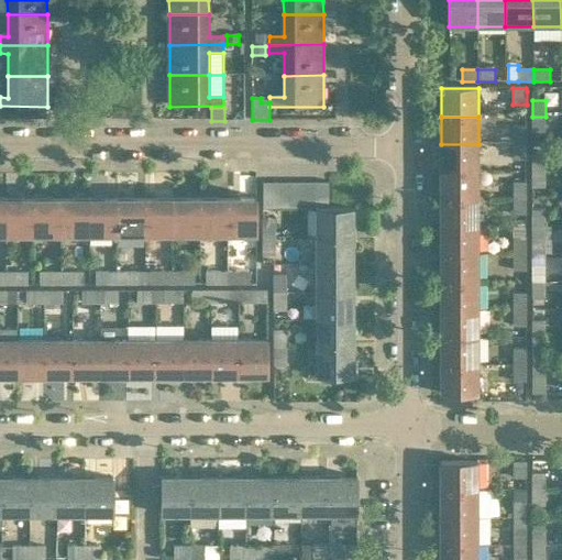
[(532,117),(532,133),(546,133),(546,117),(532,117)]
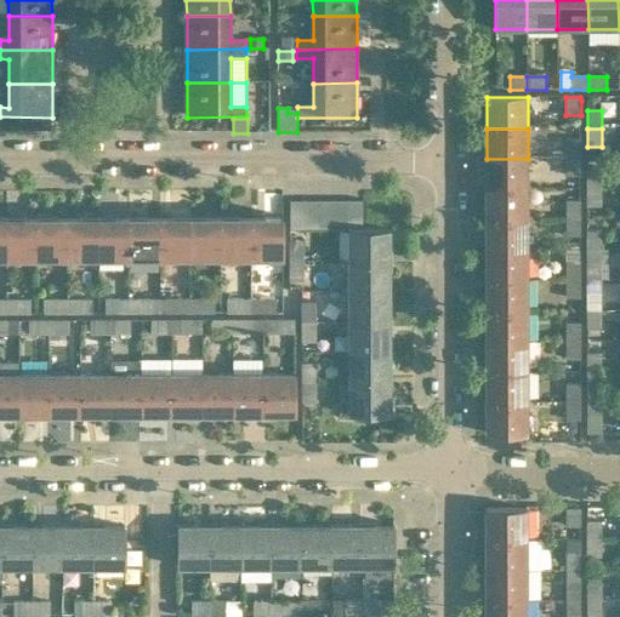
[(566,141),(566,159),(580,159),(580,141),(566,141)]
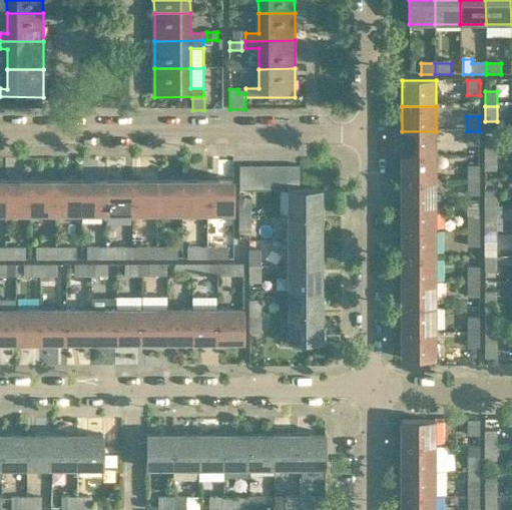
[(402,131),(402,157),(436,156),(436,131),(402,131)]
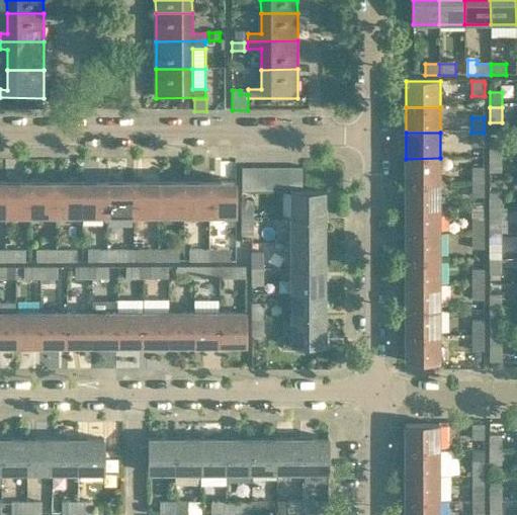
[(484,133),(471,133),(471,148),(484,148),(484,133)]
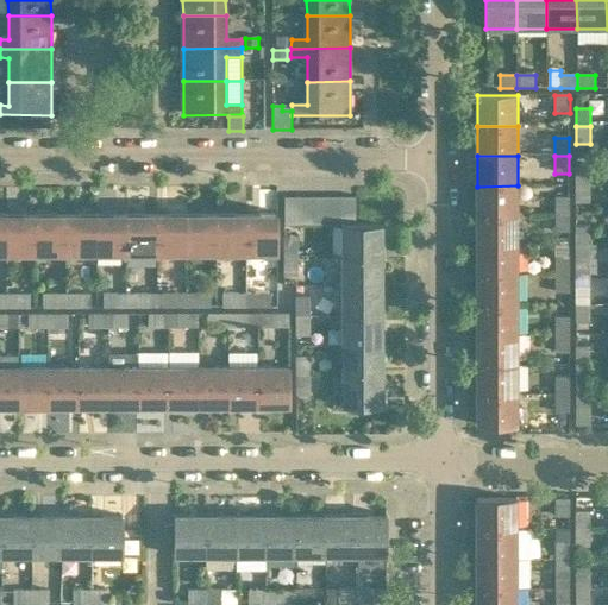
[(576,169),(576,186),(589,186),(589,169),(576,169)]
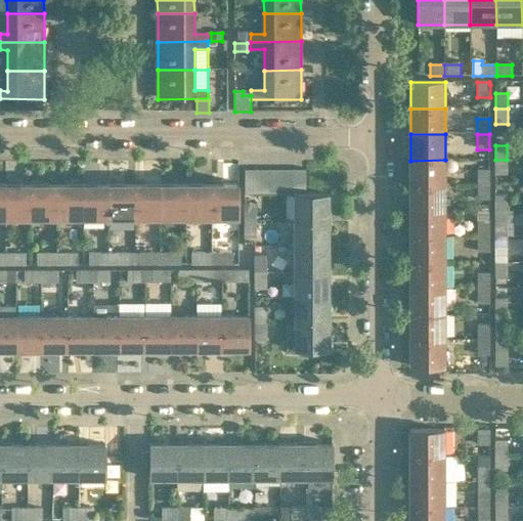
[(410,161),(410,186),(445,186),(445,160),(410,161)]
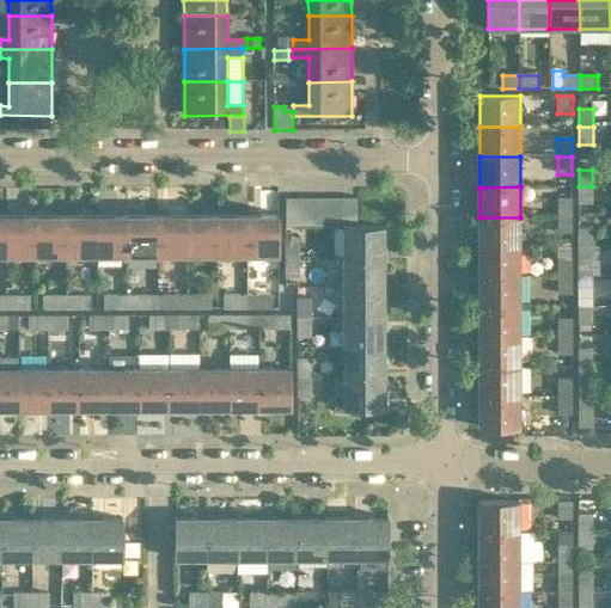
[(579,186),(579,204),(592,204),(592,186),(579,186)]
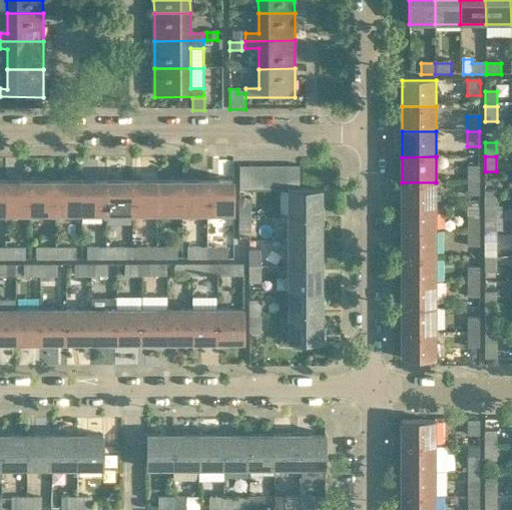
[(239,191),(251,191),(251,167),(239,167),(239,191)]
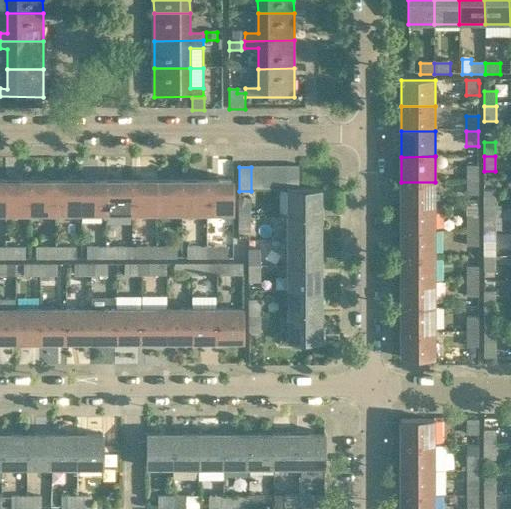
[(251,191),(263,191),(263,167),(251,167),(251,191)]
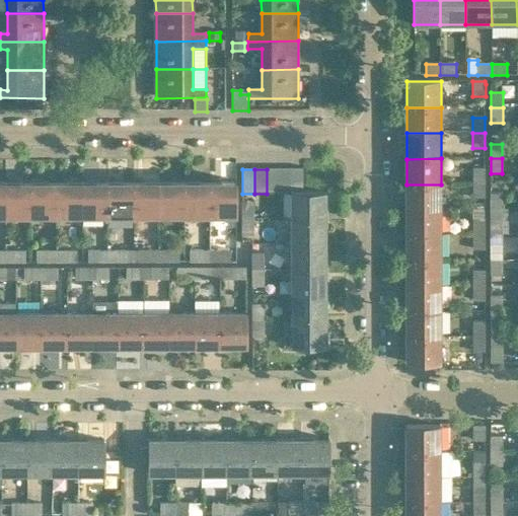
[(267,194),(280,194),(280,169),(267,169),(267,194)]
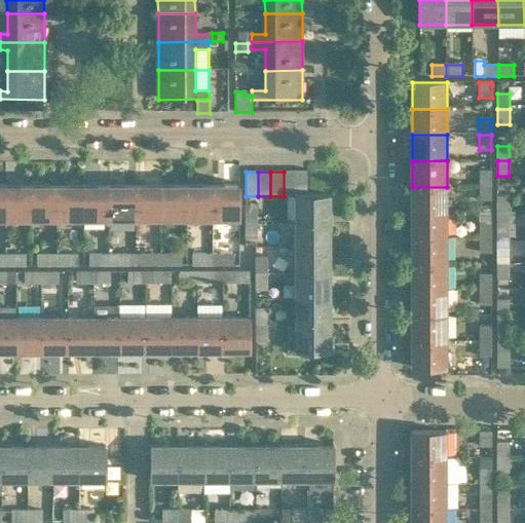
[(284,196),(296,196),(296,172),(284,172),(284,196)]
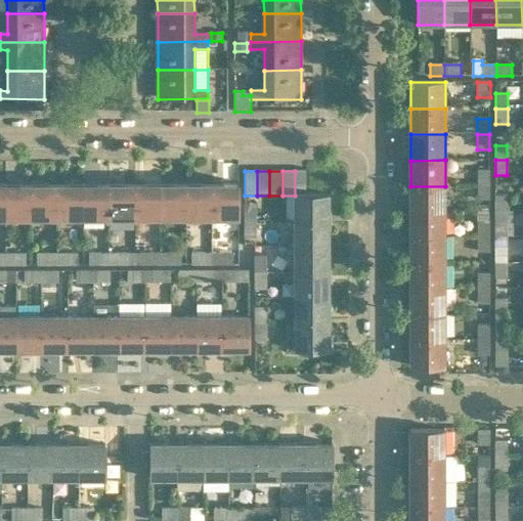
[(295,196),(307,196),(307,171),(295,171),(295,196)]
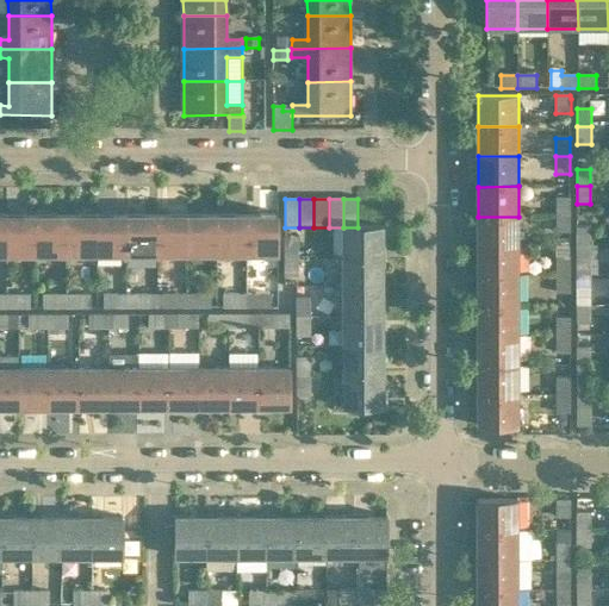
[(557,199),(557,217),(570,217),(570,199),(557,199)]
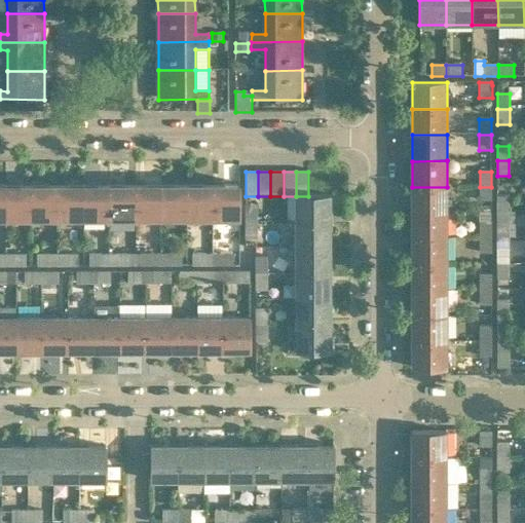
[(49,185),(33,185),(33,222),(59,222),(59,182),(49,182),(49,185)]
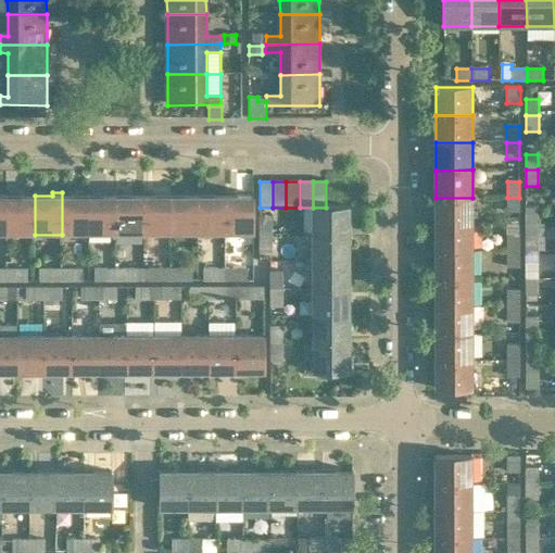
[(73,192),(62,192),(62,235),(89,235),(89,196),(73,196),(73,192)]
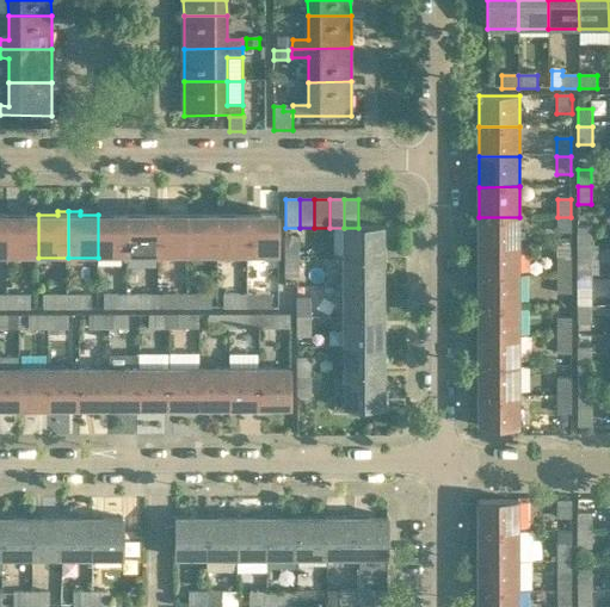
[(148,215),(128,215),(128,258),(158,258),(158,211),(148,211),(148,215)]
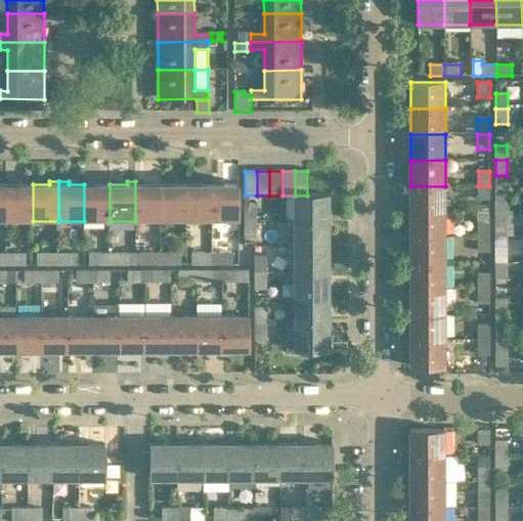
[(146,181),(135,181),(135,221),(161,221),(161,184),(146,184),(146,181)]
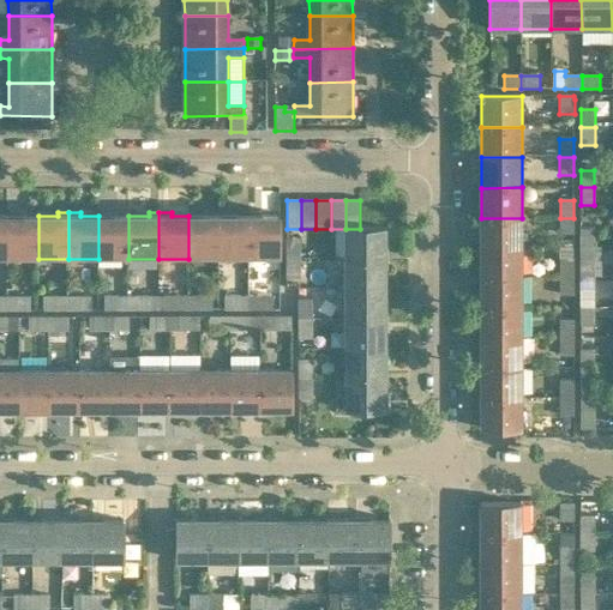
[(239,216),(218,216),(218,259),(248,259),(248,212),(239,212),(239,216)]
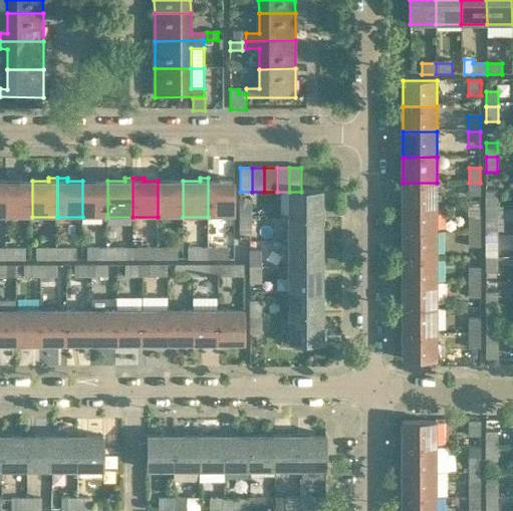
[(219,178),(208,178),(208,217),(234,217),(234,181),(219,181),(219,178)]
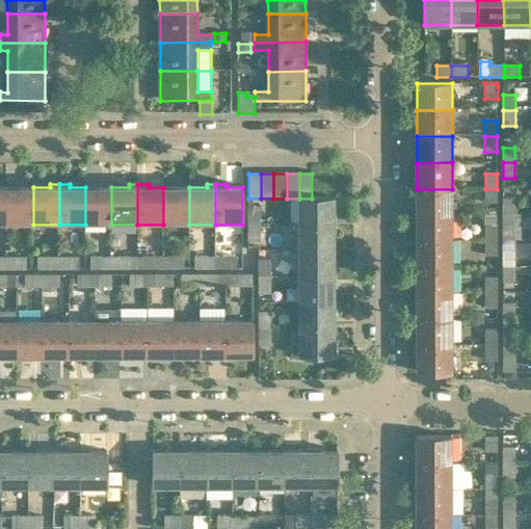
[(33,187),(7,187),(7,225),(33,225),(33,187)]
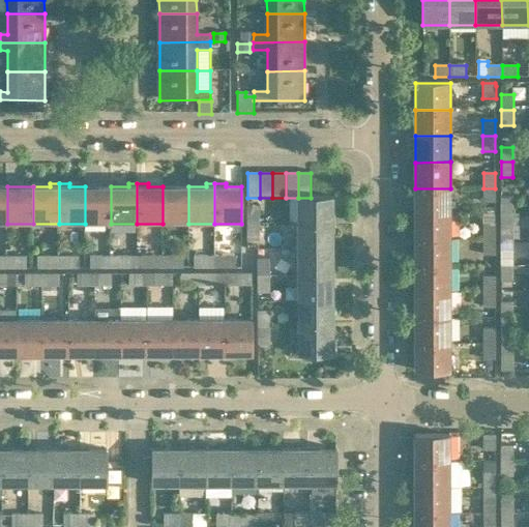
[(111,186),(85,186),(85,224),(111,224),(111,186)]
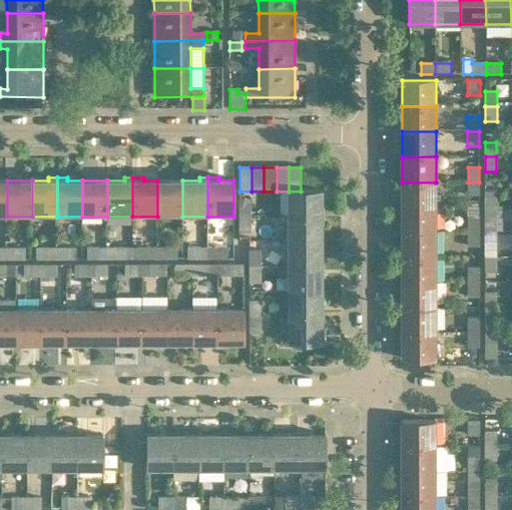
[(182,180),(157,180),(157,216),(182,216),(182,180)]
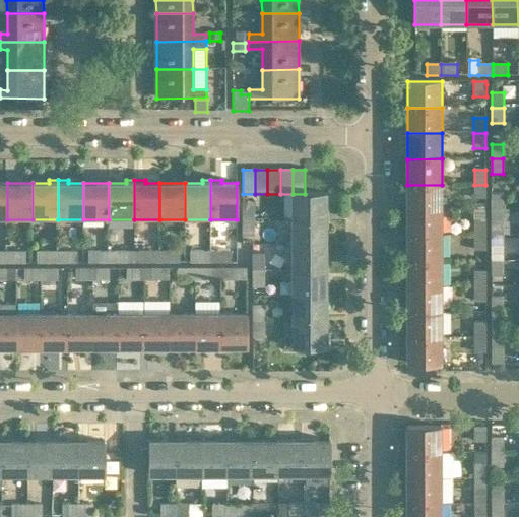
[(407,185),(407,210),(442,210),(442,185),(407,185)]
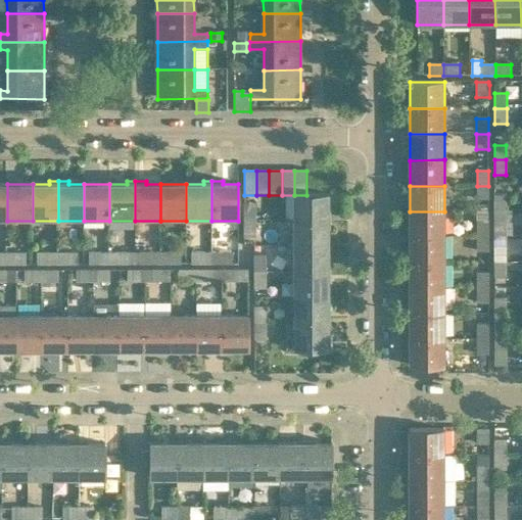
[(488,186),(477,186),(477,201),(488,201),(488,186)]
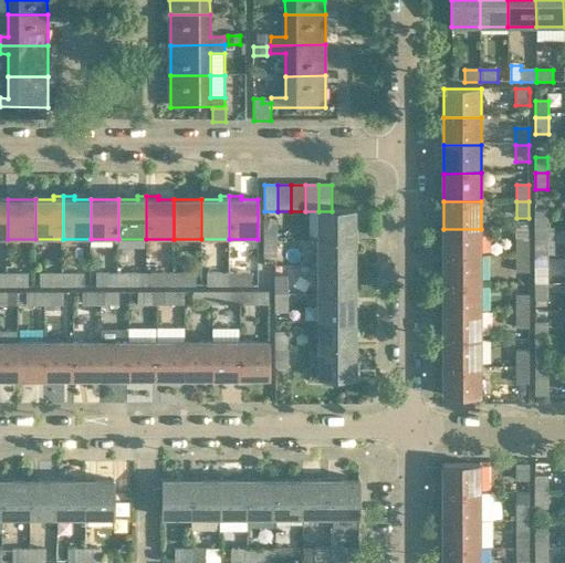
[(318,211),(318,239),(356,239),(356,211),(332,211),(318,211)]
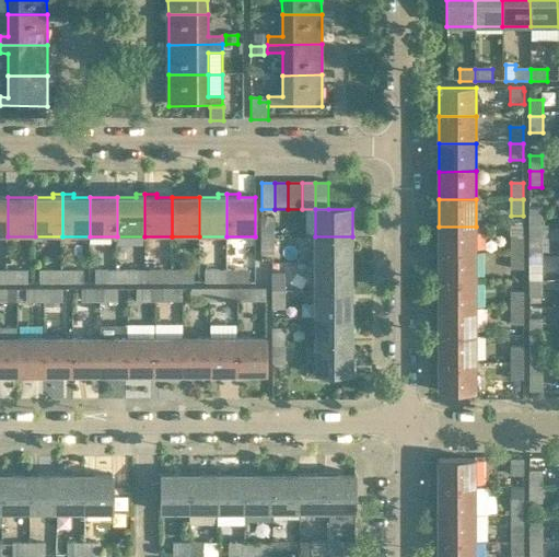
[(530,210),(530,227),(542,227),(542,210),(530,210)]
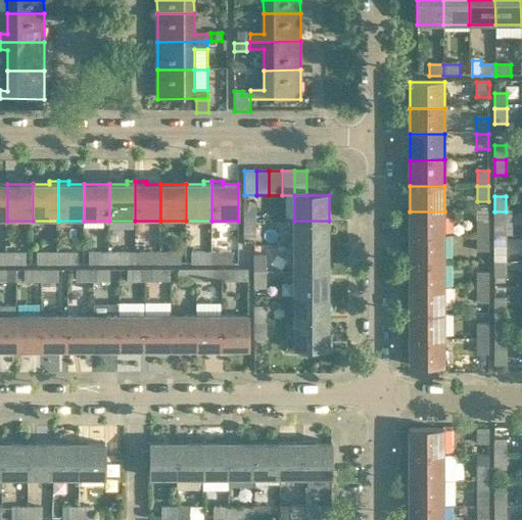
[(244,203),(244,222),(256,222),(256,203),(244,203)]
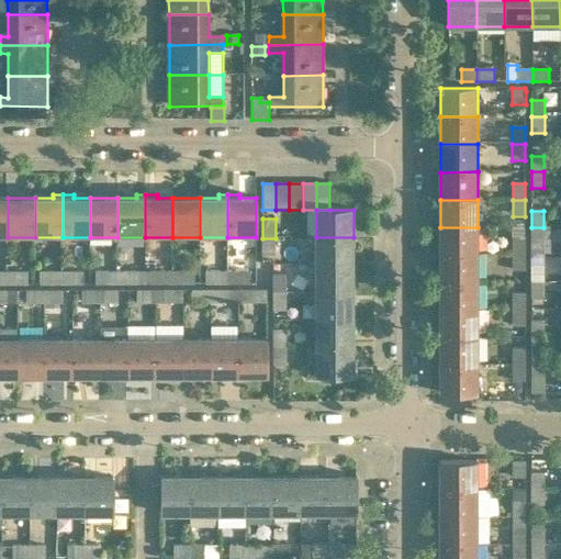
[(440,227),(441,255),(478,255),(478,227),(440,227)]
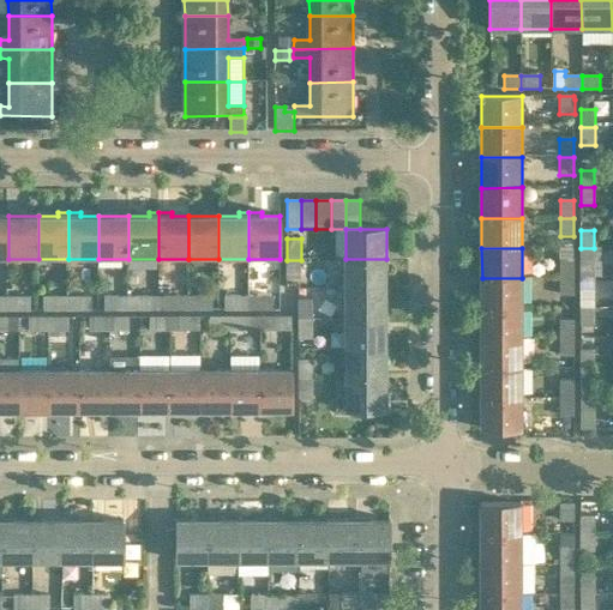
[(581,248),(581,266),(594,266),(594,248),(581,248)]
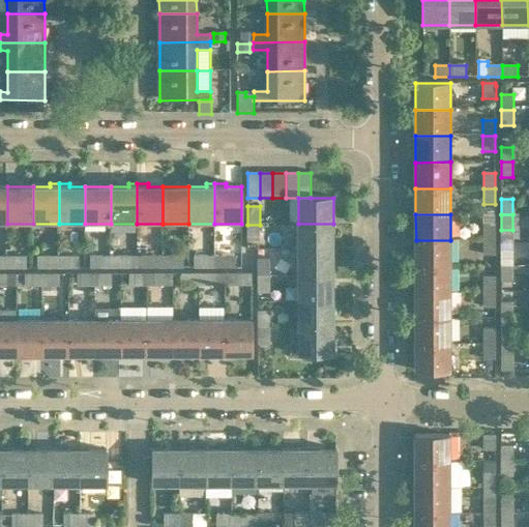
[(298,224),(298,251),(333,251),(333,224),(298,224)]
